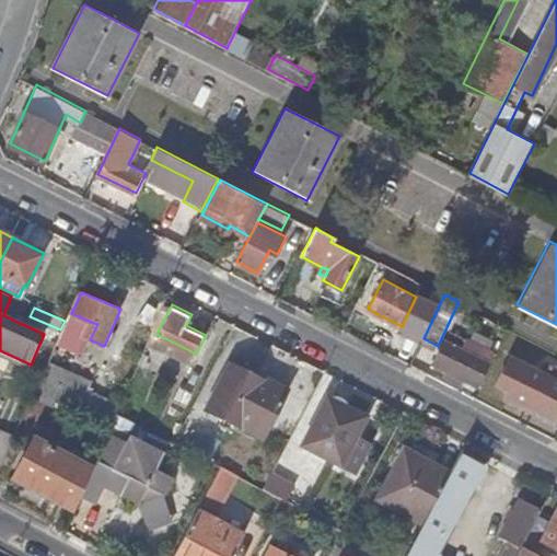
[(71,313),(68,321),(60,338),(79,348),(84,338),(89,328),(89,327),(91,322),(71,313)]
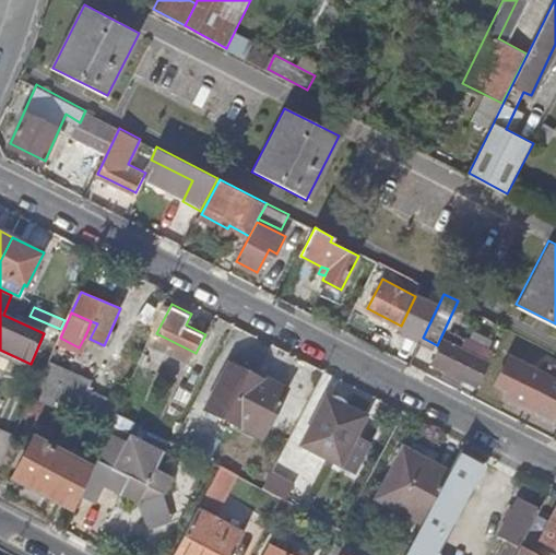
[(89,328),(84,338),(89,340),(90,339),(97,323),(91,321),(89,327),(89,328)]
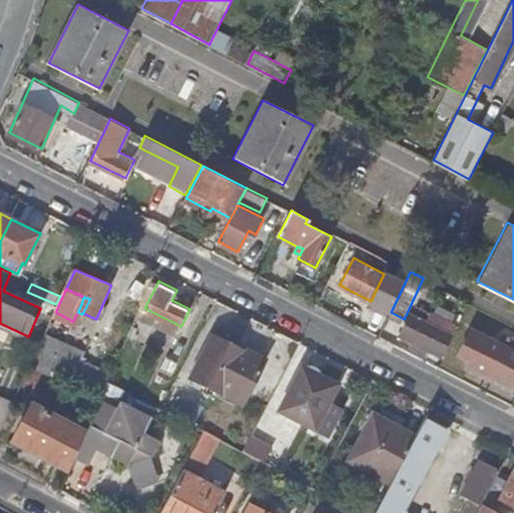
[(412,345),(425,351),(428,346),(442,353),(457,322),(431,309),(430,311),(418,305),(403,334),(415,340),(412,345)]
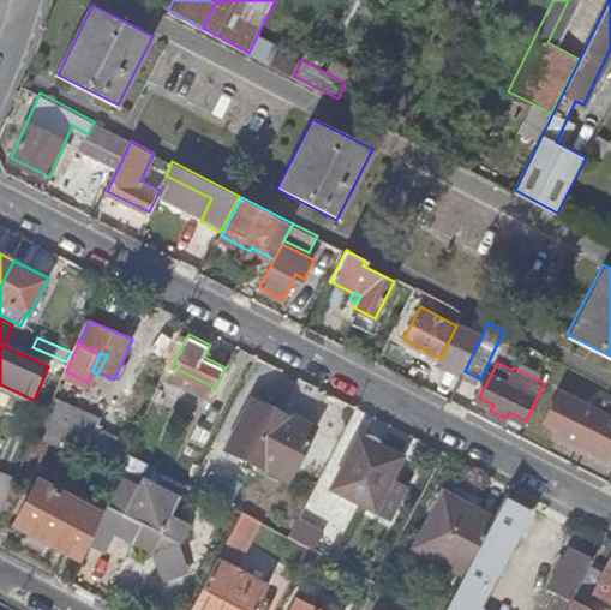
[(57,395),(37,436),(114,471),(127,441),(95,426),(100,416),(57,395)]
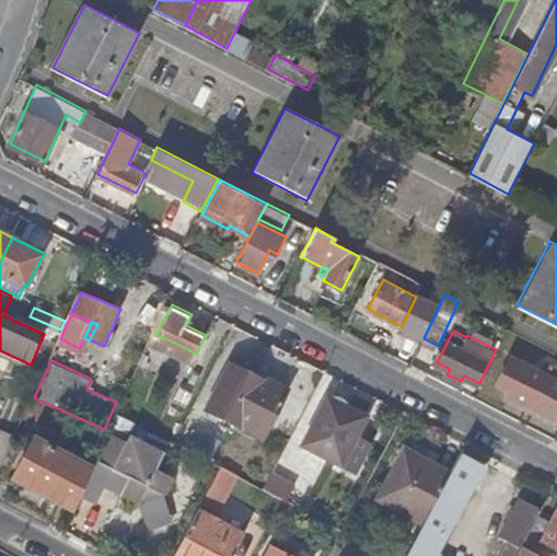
[(540,366),(537,369),(526,363),(511,395),(554,416),(556,410),(556,363),(554,362),(550,371),(540,366)]
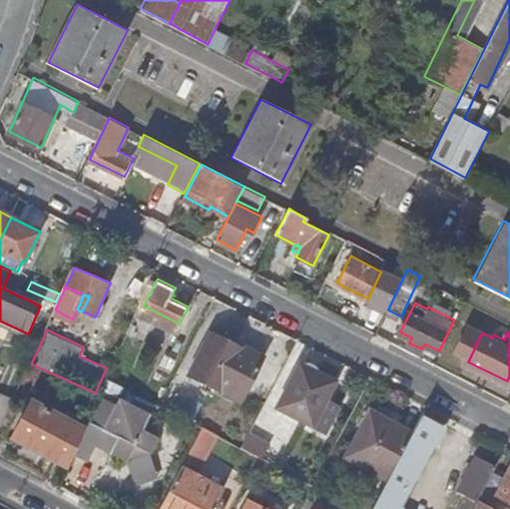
[(209,334),(188,377),(239,404),(264,357),(242,347),(240,351),(209,334)]
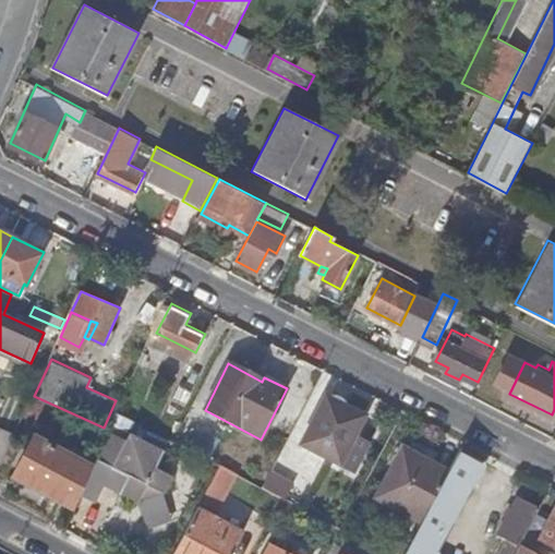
[(462,374),(459,380),(474,387),(478,382),(462,374)]
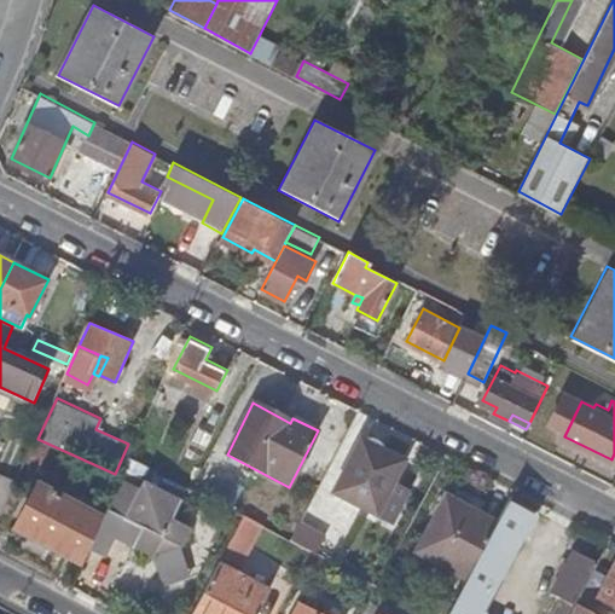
[(363,436),(335,490),(392,520),(407,491),(393,484),(405,458),(363,436)]
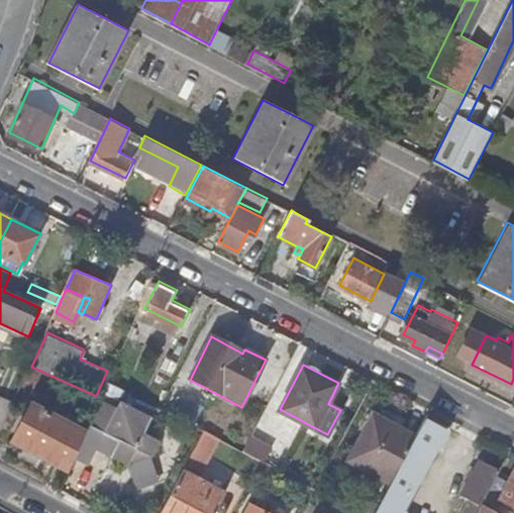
[(139,391),(137,395),(155,404),(160,396),(148,390),(148,392),(144,391),(143,393),(139,391)]
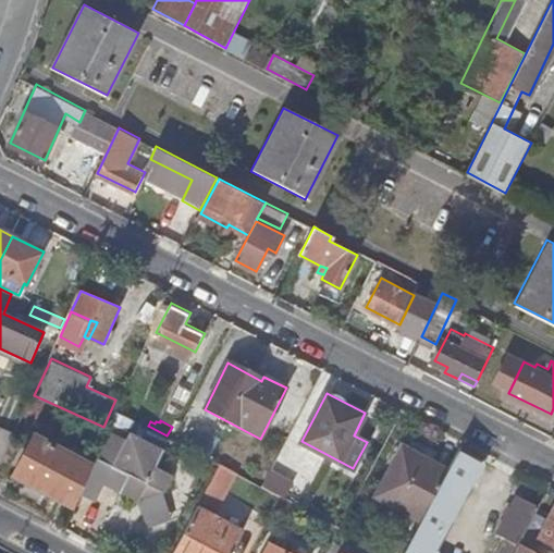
[(165,449),(112,421),(108,430),(97,456),(131,475),(122,492),(138,500),(143,499),(163,492),(172,475),(157,467),(165,449)]
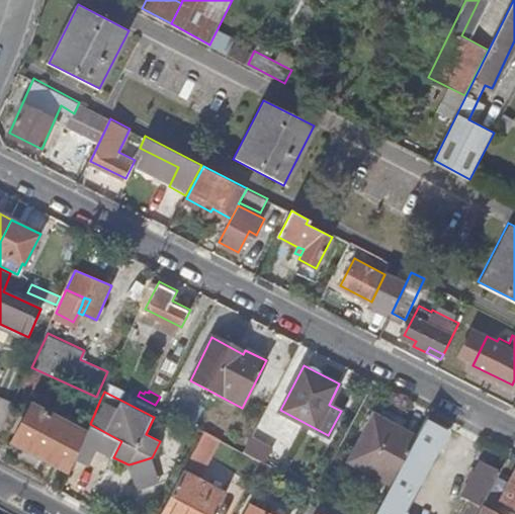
[(0,430),(1,431),(16,400),(0,393),(0,430)]
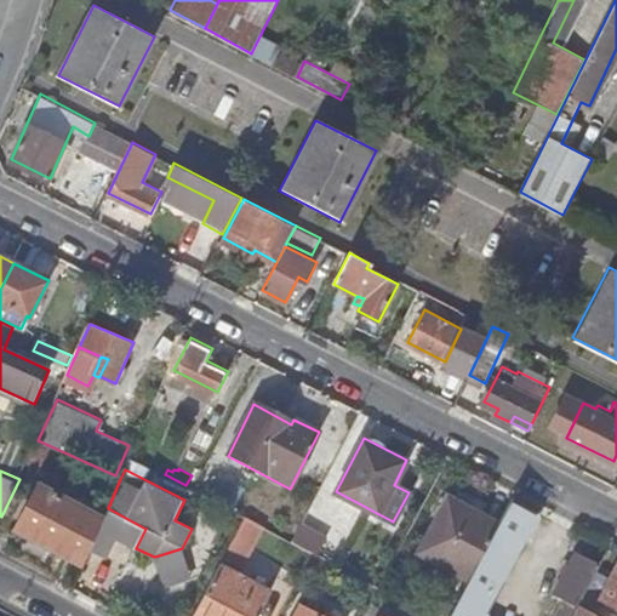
[(64,546),(87,555),(107,511),(45,484),(24,528),(44,536),(46,531),(67,541),(64,546)]
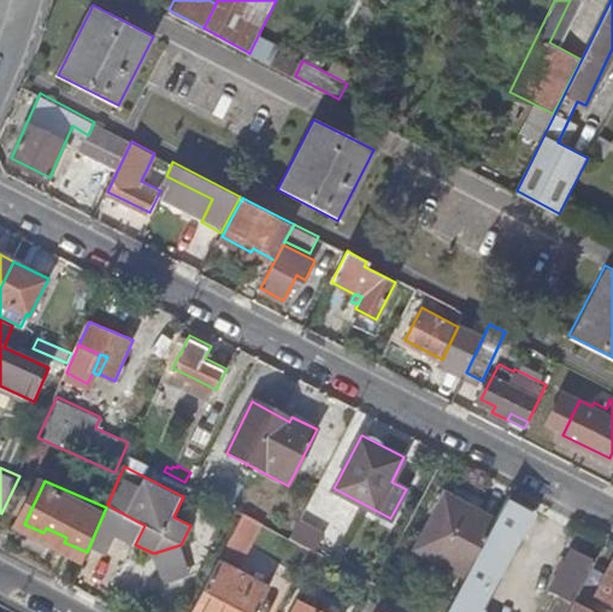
[(469,575),(497,521),(447,494),(418,549),(469,575)]
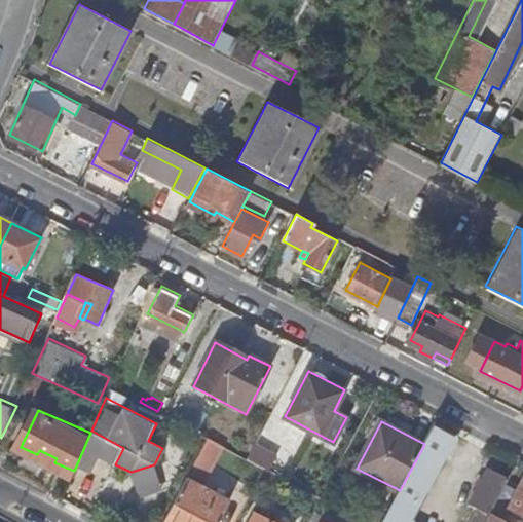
[(456,439),(434,426),(424,444),(400,490),(381,521),(411,521),(412,521),(409,519),(444,455),(446,456),(456,439)]
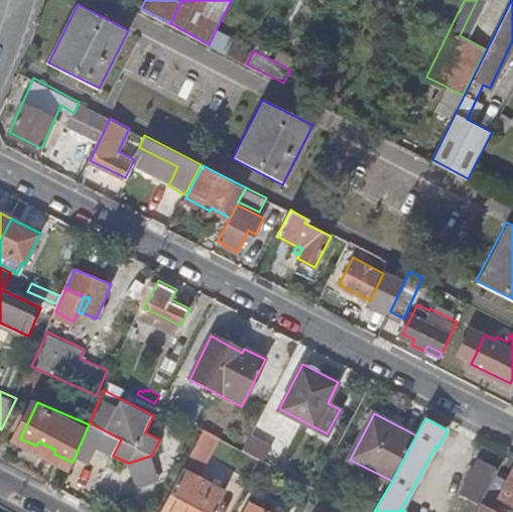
[(210,462),(225,432),(208,423),(193,453),(210,462)]
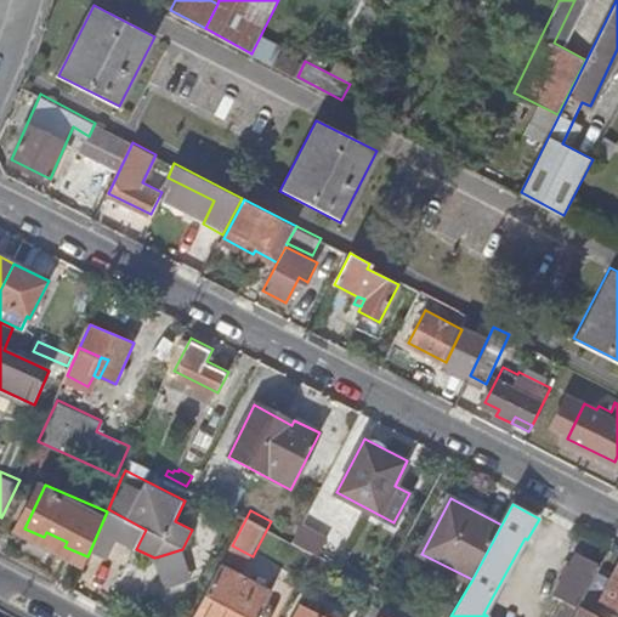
[(305,518),(296,536),(325,549),(334,531),(305,518)]
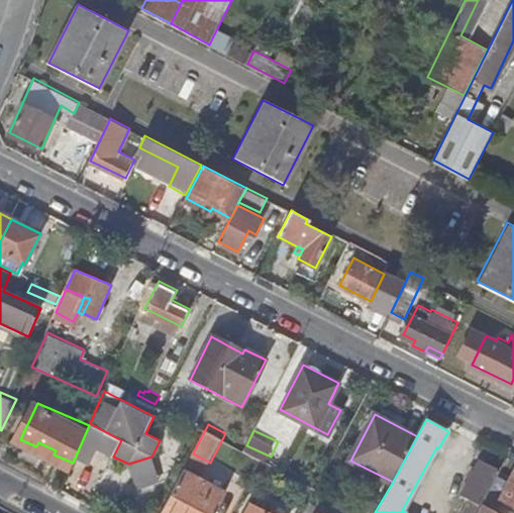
[(36,446),(54,454),(56,450),(38,442),(36,446)]
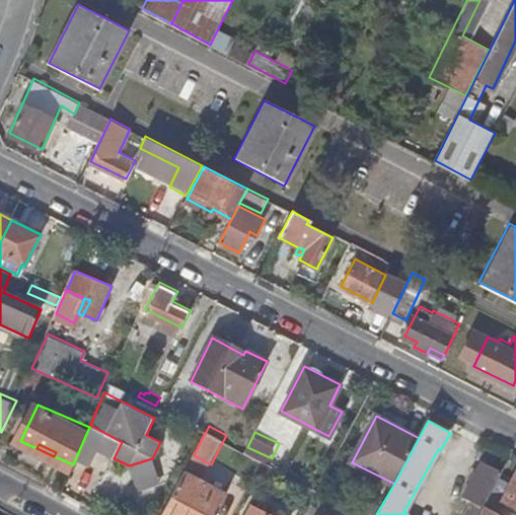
[(480,514),(486,506),(501,476),(504,472),(483,461),(464,496),(473,501),(465,514),(480,514)]
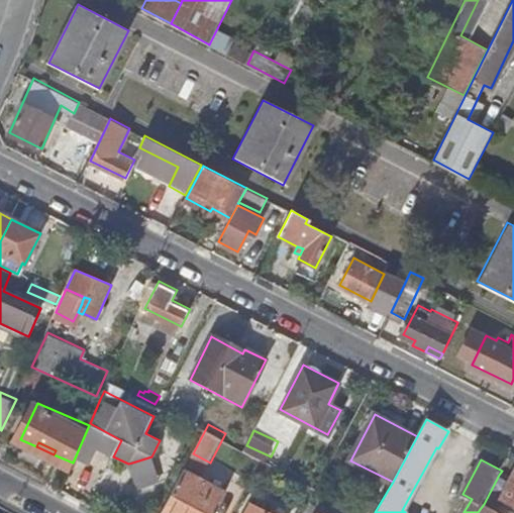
[(185,470),(161,512),(215,512),(226,493),(185,470)]
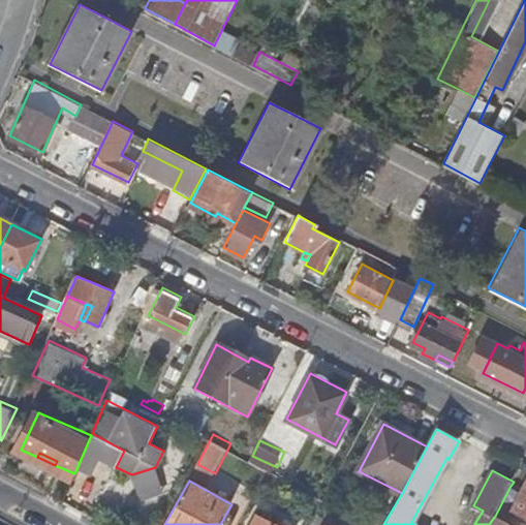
[(511,486),(495,516),(507,522),(514,508),(515,510),(524,493),(511,486)]
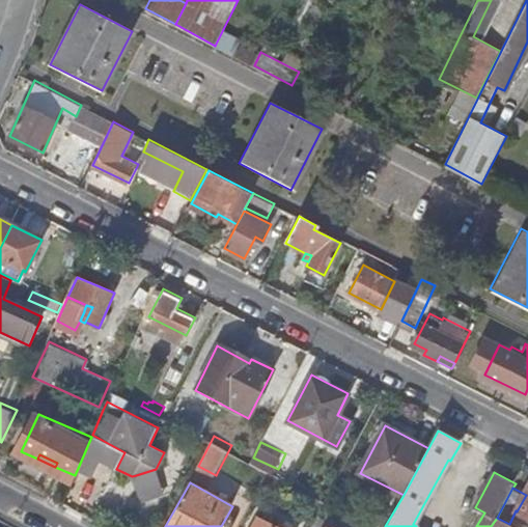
[(527,492),(526,495),(517,511),(527,517),(527,492)]
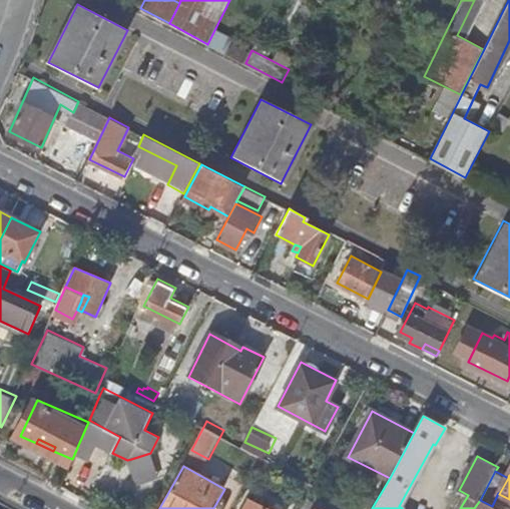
[(265,508),(248,500),(243,508),(265,508)]
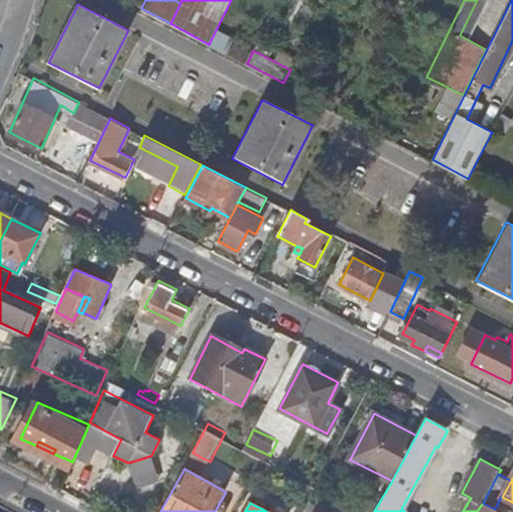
[(477,511),(499,511),(495,509),(483,503),(477,511)]
